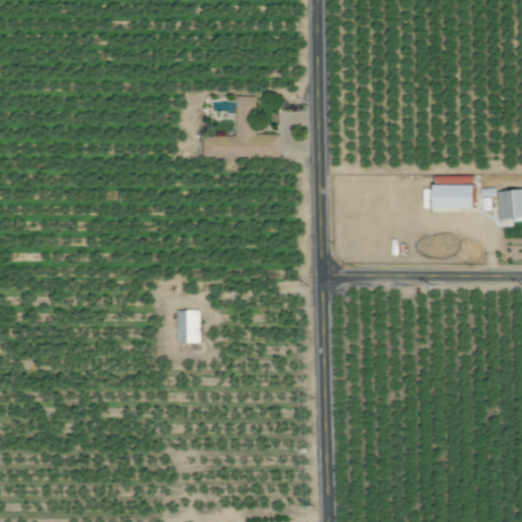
[(521,219),(521,191),(497,193),(498,220),(521,219)]
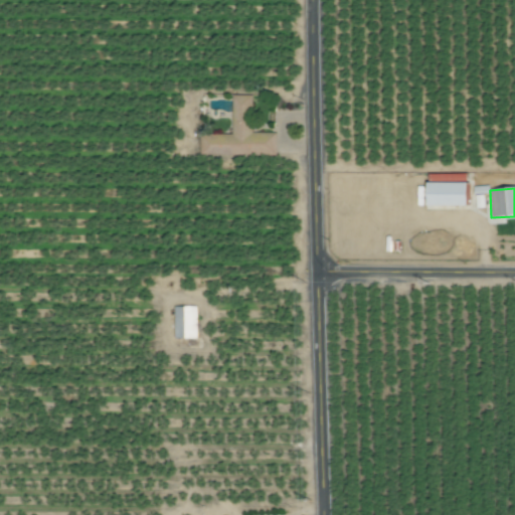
[(175,307),(175,340),(197,340),(197,307),(175,307)]
